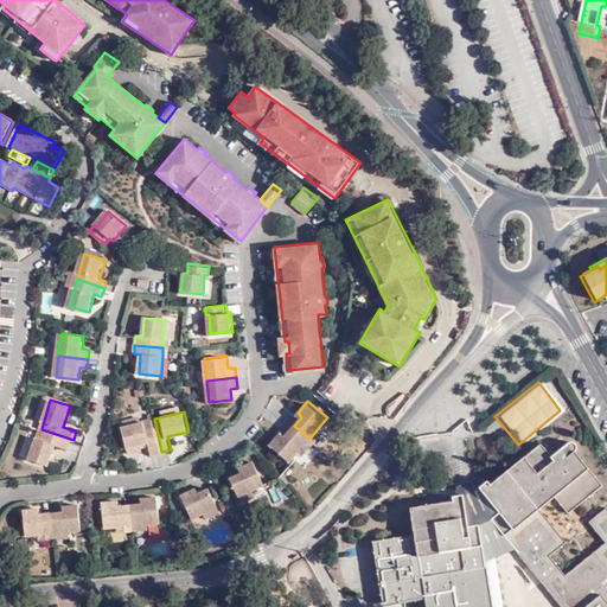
[(161,452),(154,419),(122,426),(127,446),(149,441),(152,454),(161,452)]
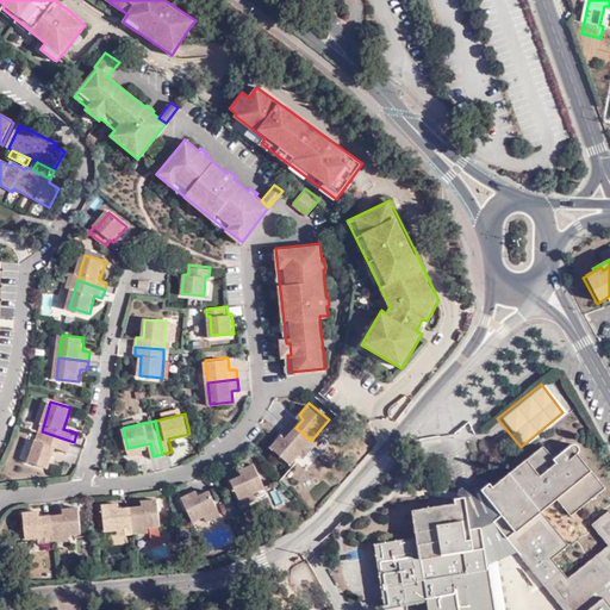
[(311,441),(296,428),(287,436),(282,434),(273,444),(292,462),(300,452),(311,441)]
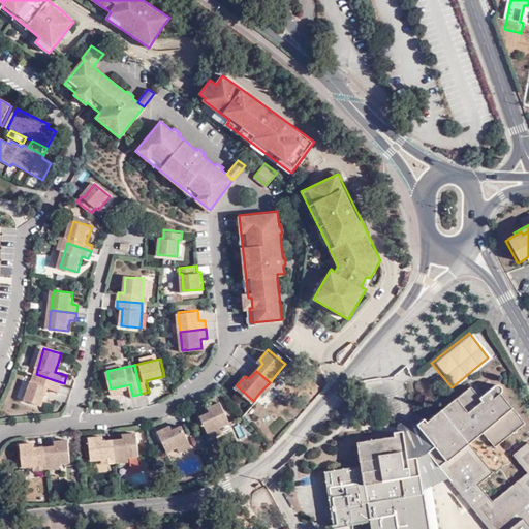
[(270,382),(273,385),(282,376),(278,372),(270,382)]
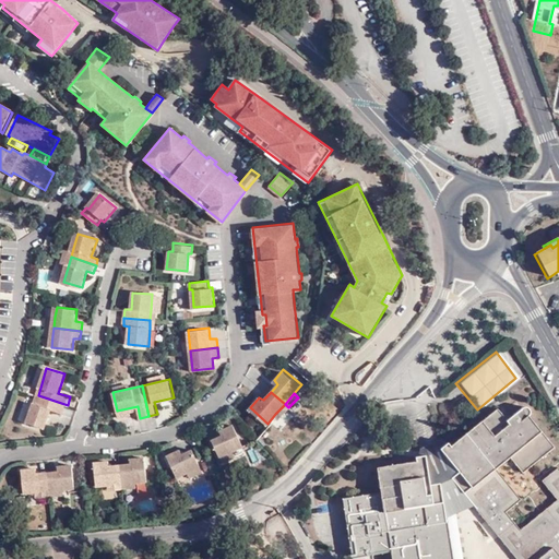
[(66,412),(68,405),(38,395),(31,425),(49,430),(54,409),(66,412)]
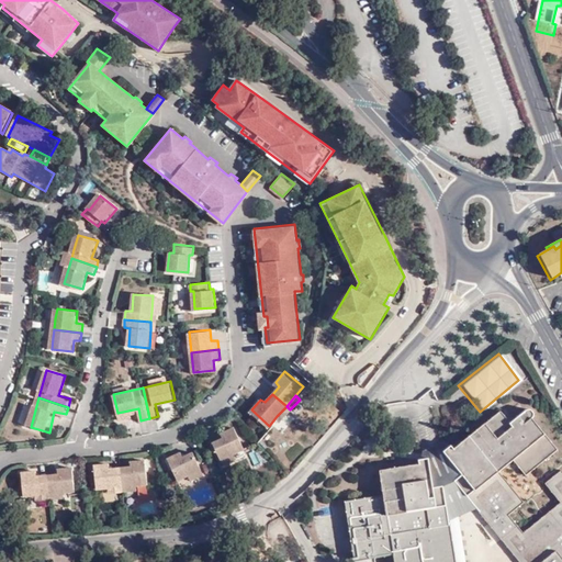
[(281,420),(290,409),(287,406),(277,416),(281,420)]
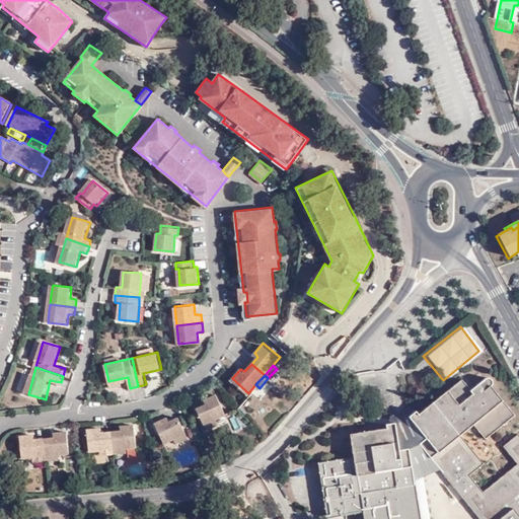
[(518,518),(518,435),(517,433),(500,446),(515,463),(480,493),(466,474),(480,463),(458,436),(471,425),(483,439),(511,416),(489,387),(490,382),(486,378),(482,378),(467,391),(458,380),(417,415),(414,412),(405,418),(409,423),(398,428),(396,423),(388,424),(388,428),(352,435),(355,456),(319,463),(329,518),(364,511),(365,518),(423,518),(417,479),(415,468),(434,458),(441,466),(445,471),(443,473),(479,518),(518,518)]
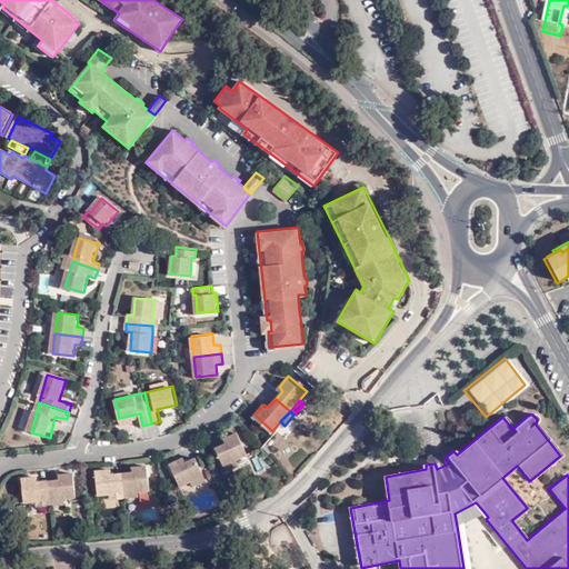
[(219,448),(227,465),(238,459),(250,452),(240,431),(227,438),(229,443),(219,448)]
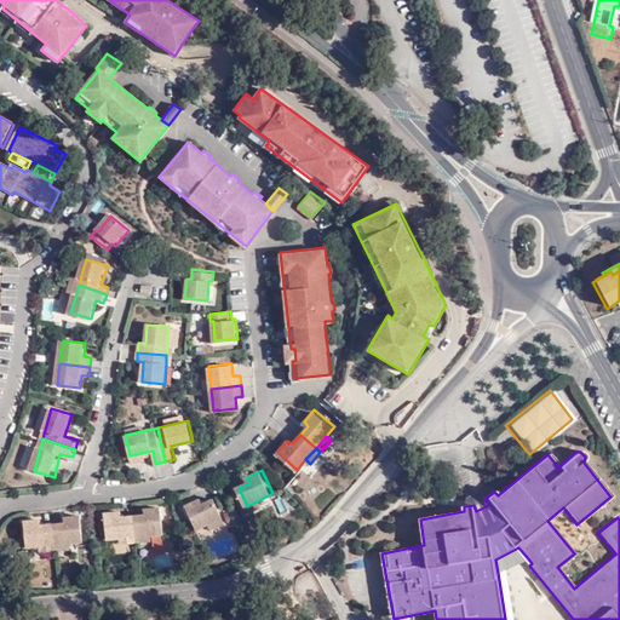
[(484,499),(494,492),(486,486),(464,497),(464,506),(474,505),(476,511),(488,505),(484,499)]
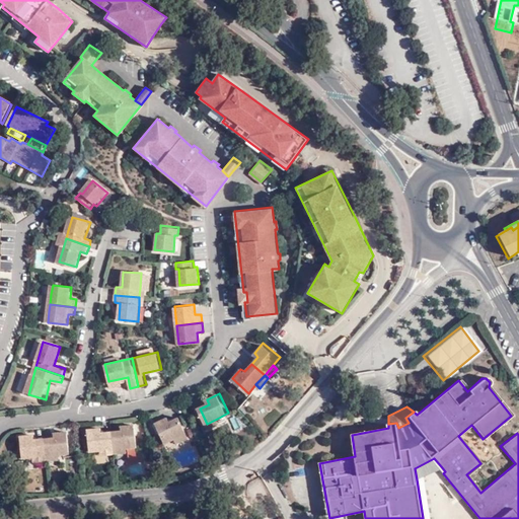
[(165,443),(175,438),(189,433),(179,418),(172,422),(170,417),(157,423),(165,443)]
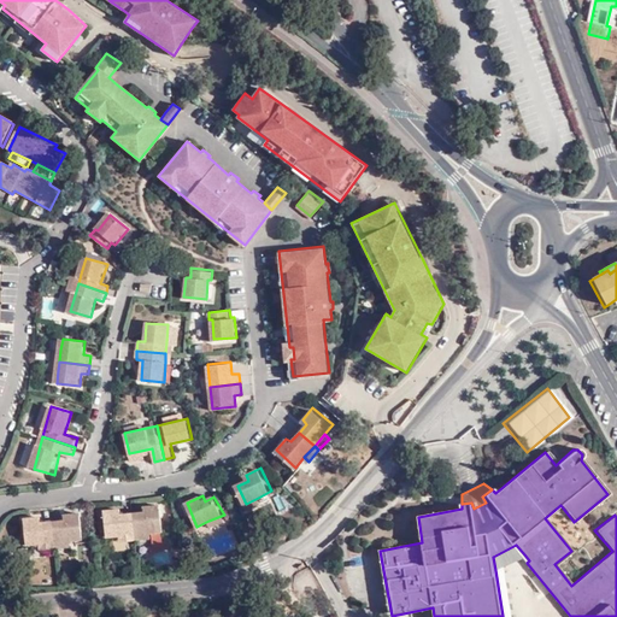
[(258,498),(246,504),(248,510),(262,504),(258,498)]
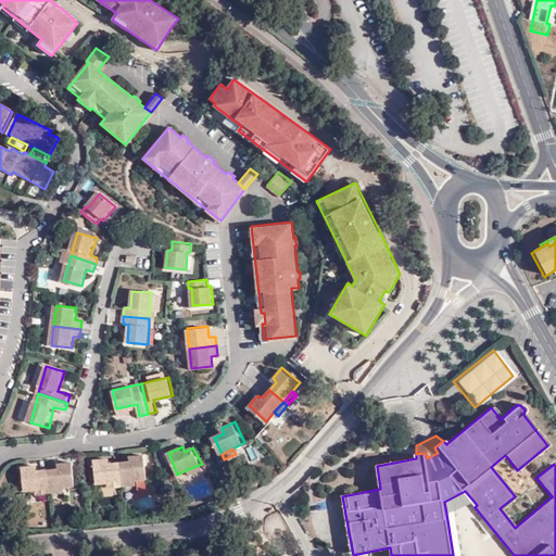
[(123,480),(137,479),(148,477),(144,455),(130,457),(130,462),(122,463),(122,469),(123,480)]
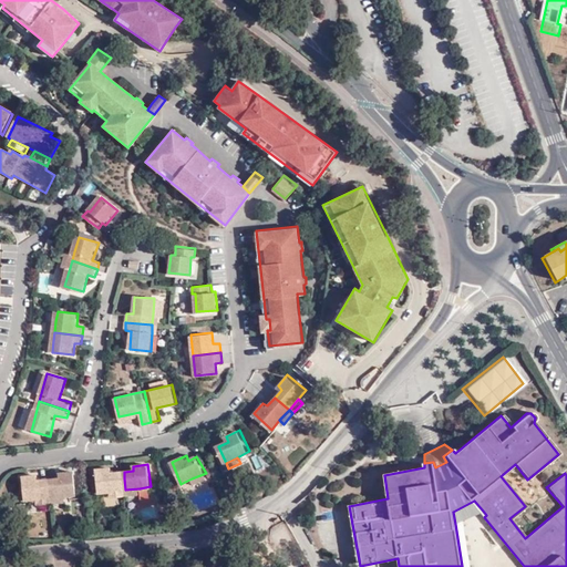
[(99,493),(111,492),(125,490),(124,478),(124,472),(112,473),(111,468),(96,471),(99,493)]
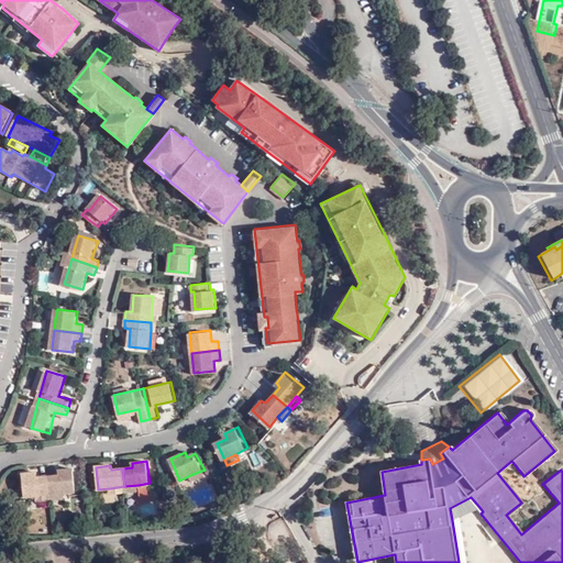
[(52,495),(64,494),(76,493),(74,468),(59,471),(61,476),(51,477),(52,495)]
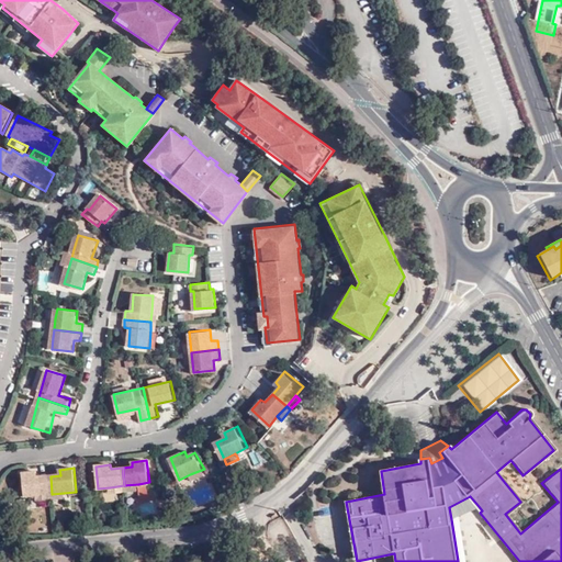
[(190,474),(193,480),(206,474),(204,469),(190,474)]
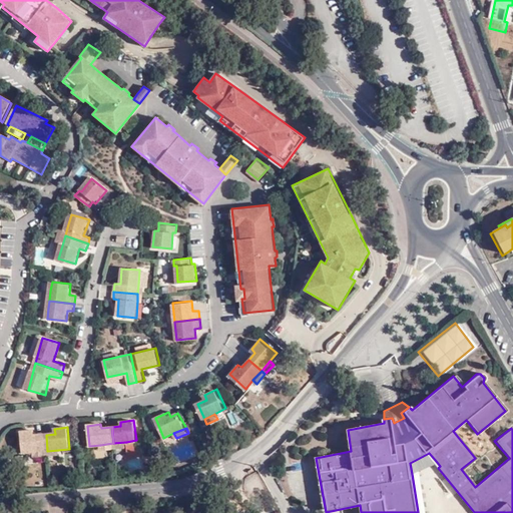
[(23,455),(34,453),(47,451),(46,435),(35,436),(34,431),(21,433),(23,455)]
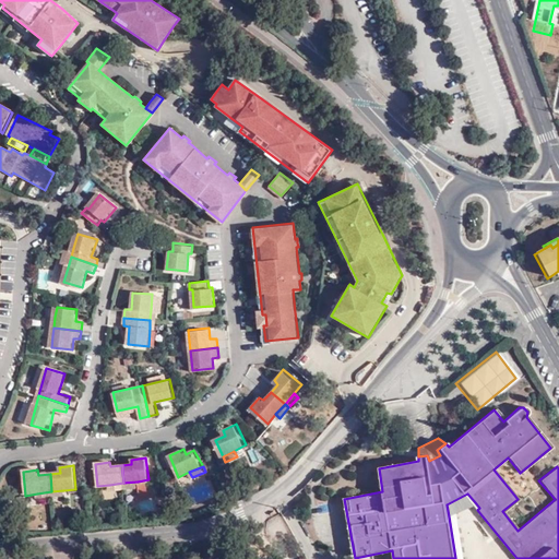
[(449,516),(475,502),(467,494),(447,504),(449,516)]
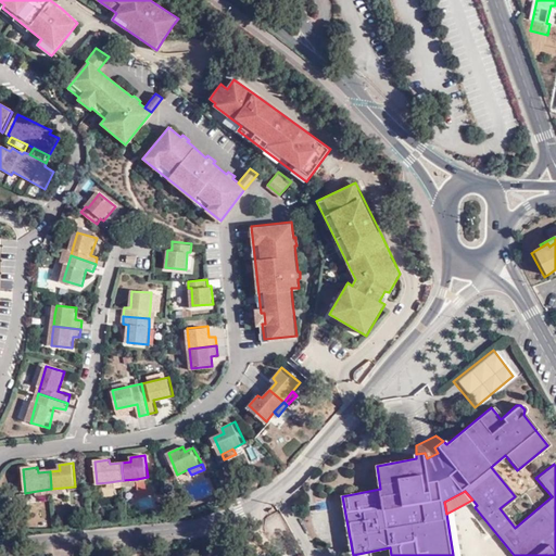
[(168,550),(179,548),(178,540),(168,540),(168,550)]
